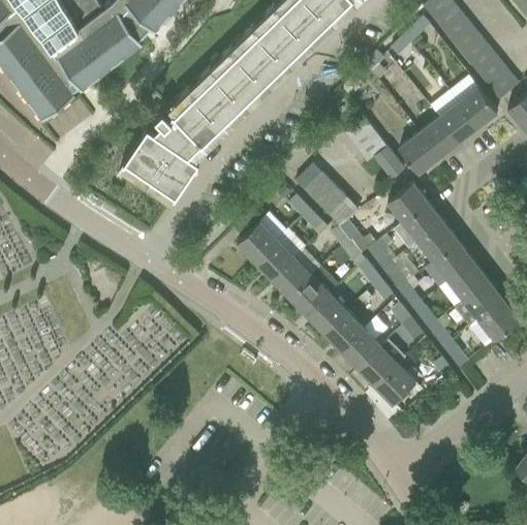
[(0,0),(0,54),(45,115),(79,90),(76,87),(83,83),(85,85),(146,38),(144,35),(154,24),(157,27),(182,0),(0,0)]
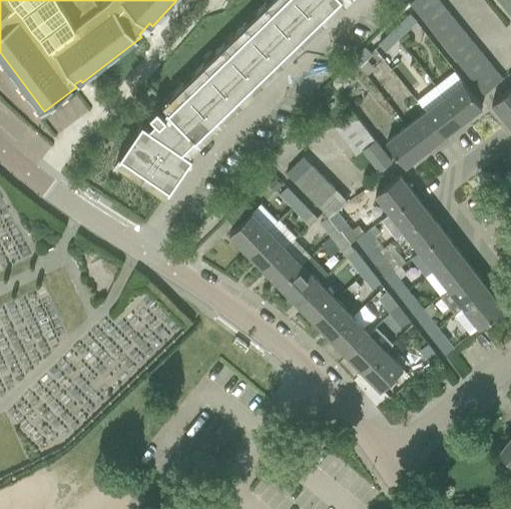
[(274,0),(269,5),(248,25),(227,45),(206,65),(186,85),(164,106),(169,111),(166,115),(160,109),(153,116),(157,120),(153,124),(150,127),(145,124),(118,164),(143,181),(168,198),(195,157),(193,156),(185,151),(197,140),(198,141),(219,120),(240,100),(262,80),(278,64),(282,60),(303,40),(324,20),(343,0),(274,0)]
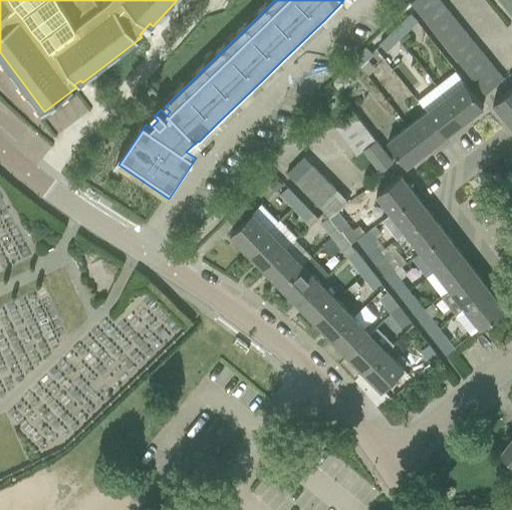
[(425,21),(444,6),(439,0),(418,0),(413,6),(425,21)]
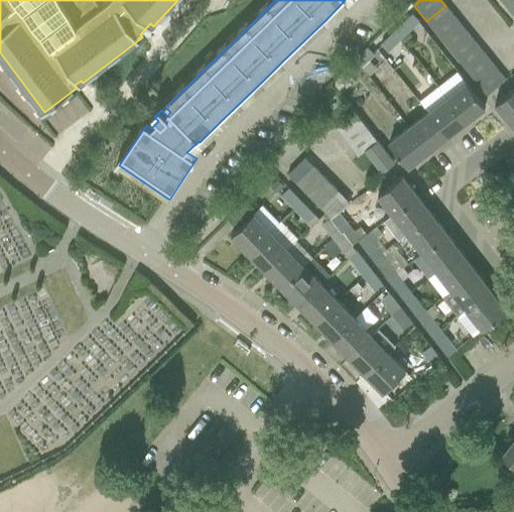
[(513,0),(499,0),(508,11),(513,6),(513,0)]
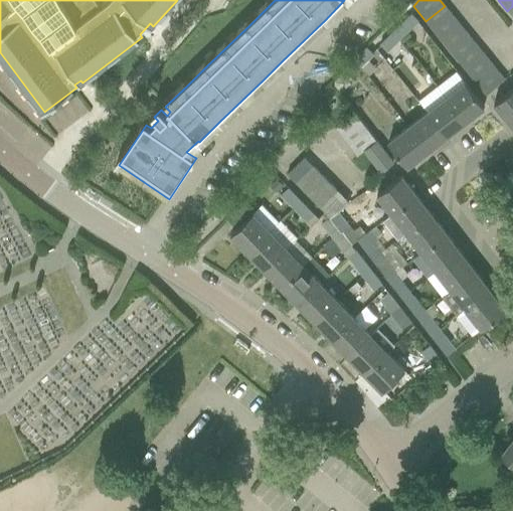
[(453,16),(445,6),(425,21),(434,31),(453,16)]
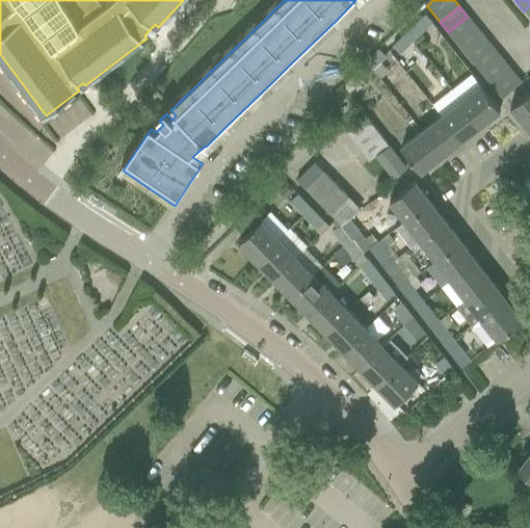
[(408,34),(417,43),(435,26),(427,17),(408,34)]
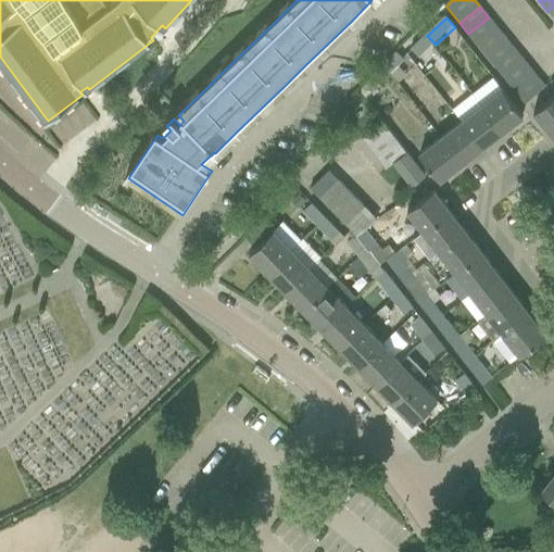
[(489,17),(468,34),(477,45),(498,28),(489,17)]
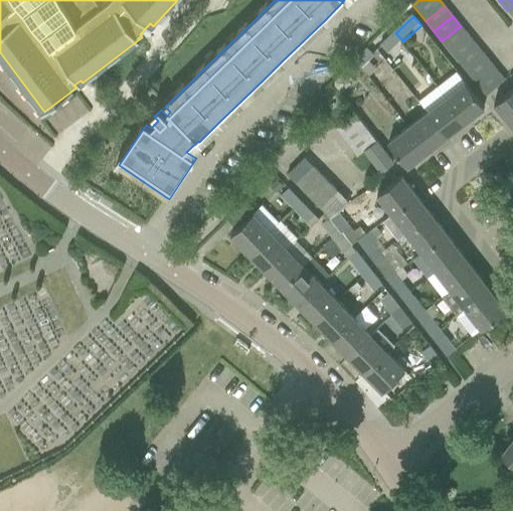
[(469,36),(461,26),(442,41),(450,52),(469,36)]
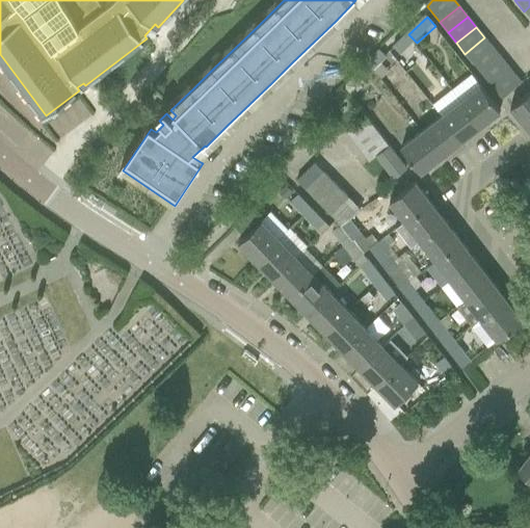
[(408,34),(394,49),(402,57),(417,43),(408,34)]
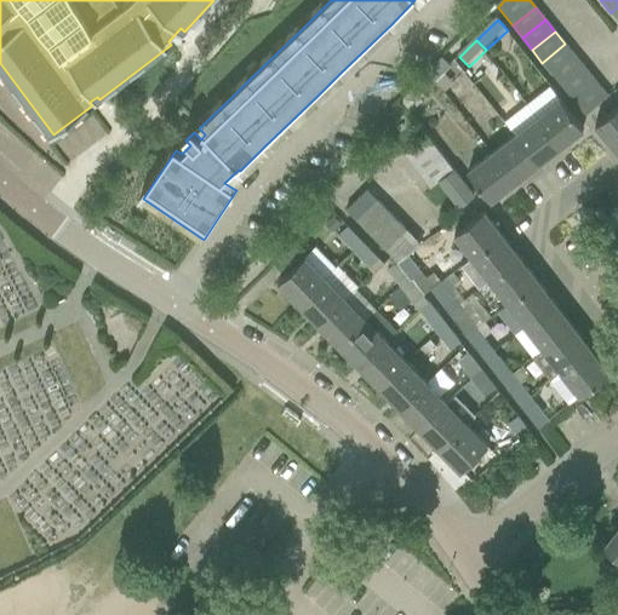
[(565,44),(542,63),(553,75),(576,57),(565,44)]
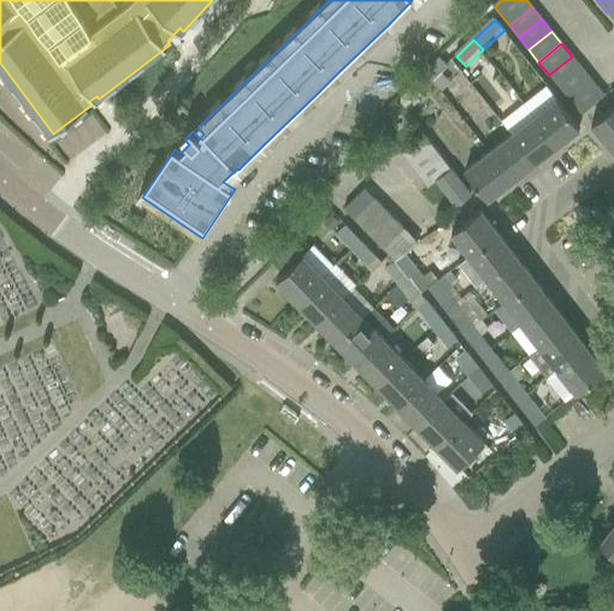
[(572,57),(549,75),(559,87),(582,69),(572,57)]
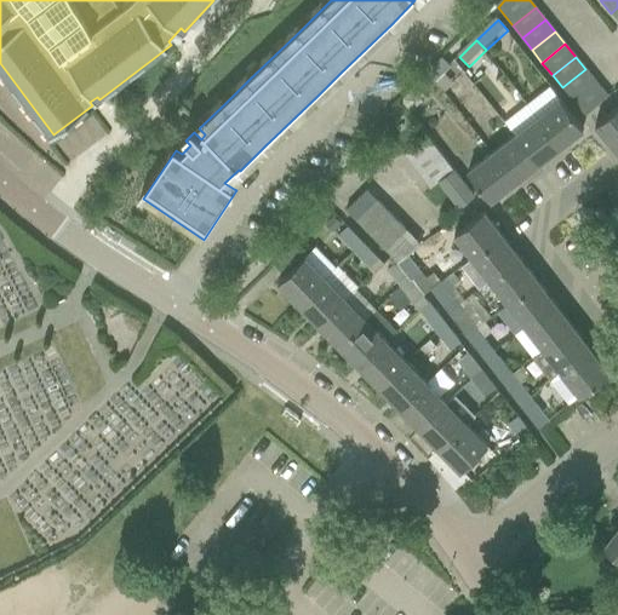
[(444,61),(428,75),(438,85),(452,72),(444,61)]
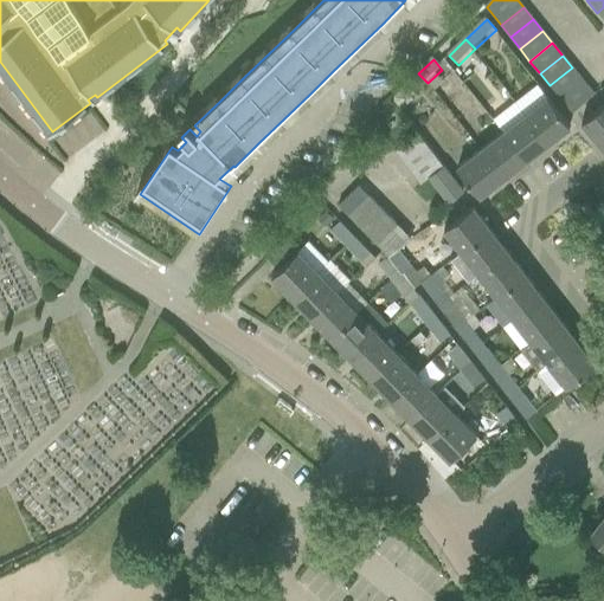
[(572,68),(550,85),(559,97),(582,79),(572,68)]
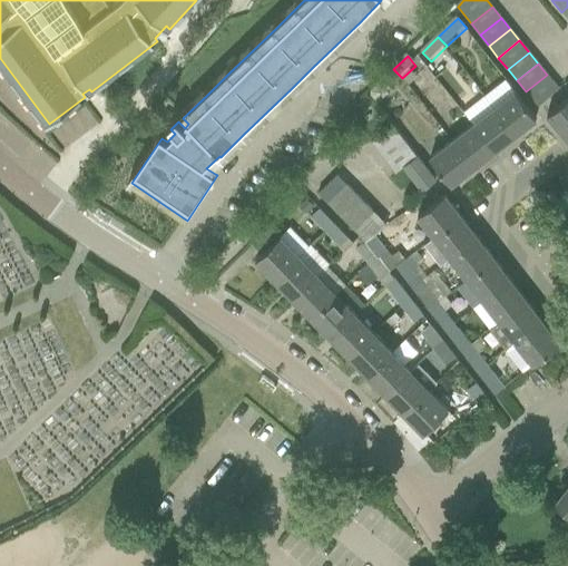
[(402,78),(393,69),(379,85),(388,94),(402,78)]
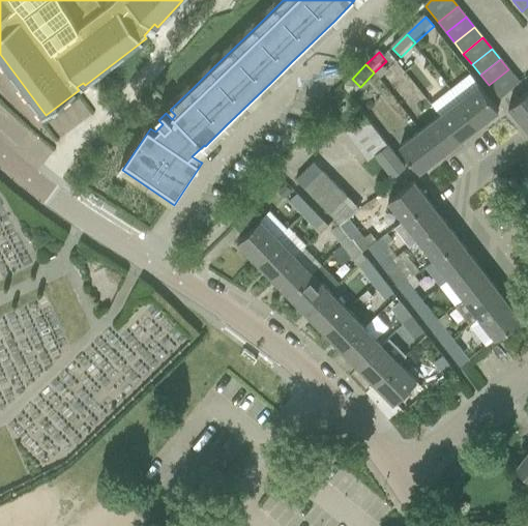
[(508,69),(489,85),(501,100),(521,85),(508,69)]
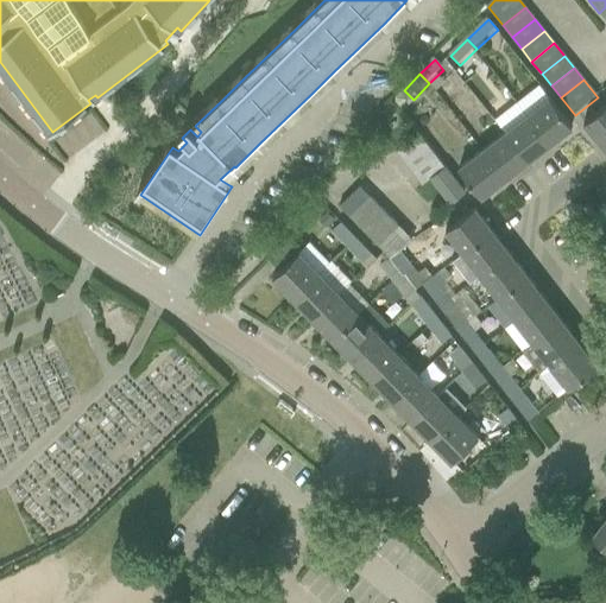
[(574,129),(553,102),(530,121),(550,147),(574,129)]
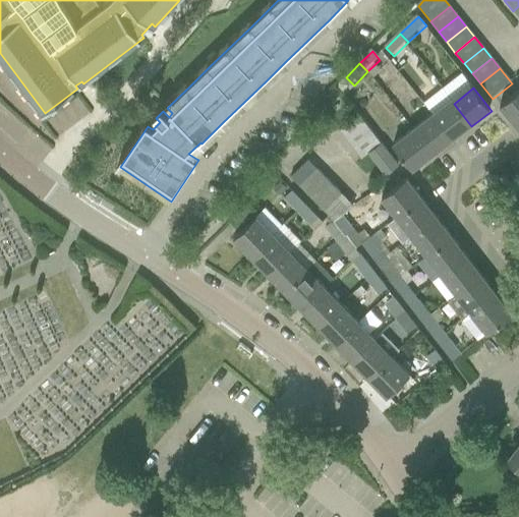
[(518,93),(502,108),(518,127),(518,93)]
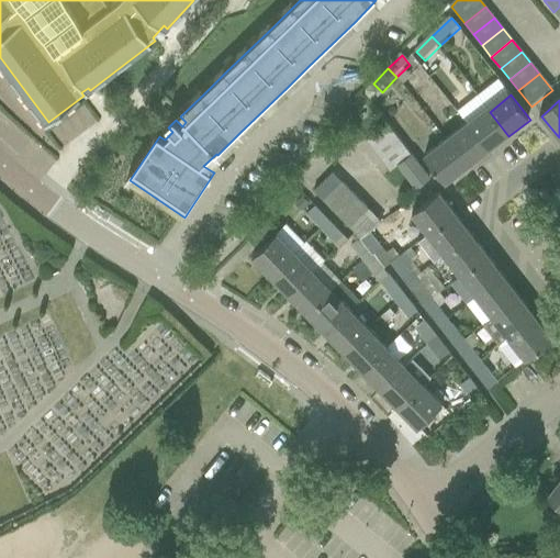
[(490,112),(469,127),(489,153),(508,136),(490,112)]
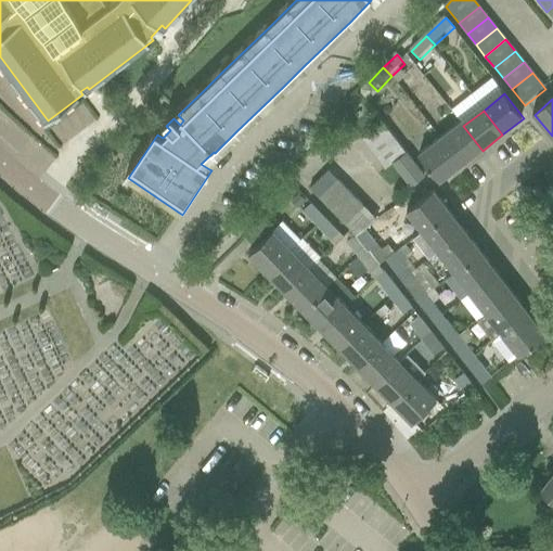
[(364,113),(357,118),(360,122),(367,116),(364,113)]
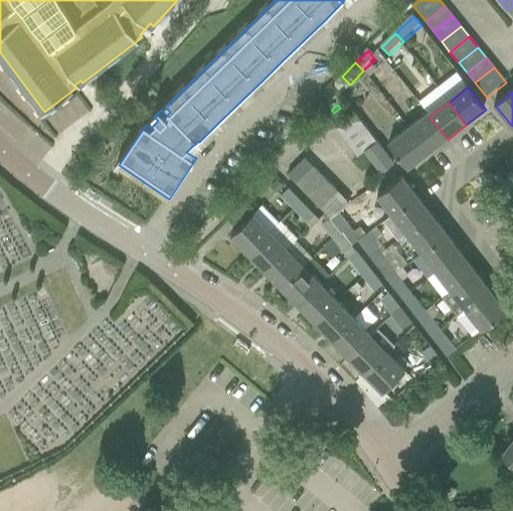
[(357,116),(353,118),(338,130),(360,159),(366,154),(379,144),(357,116)]
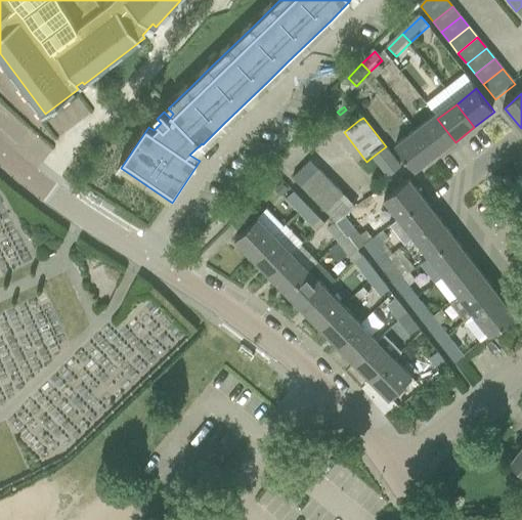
[(455,142),(437,119),(418,134),(436,157),(455,142)]
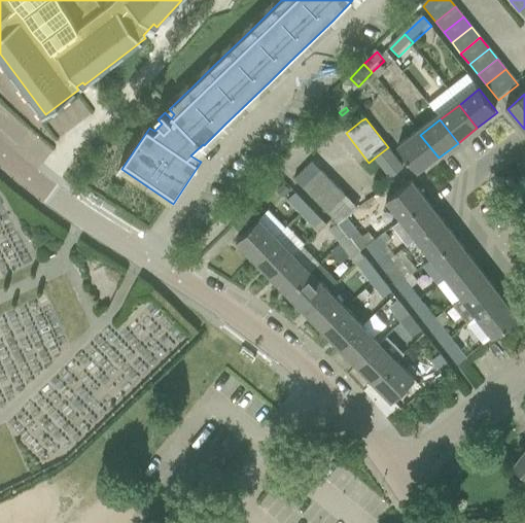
[(420,135),(400,150),(418,174),(439,158),(420,135)]
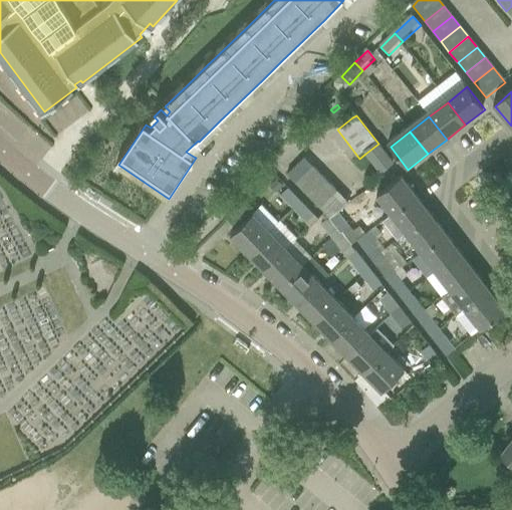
[(378,144),(365,154),(382,175),(395,165),(378,144)]
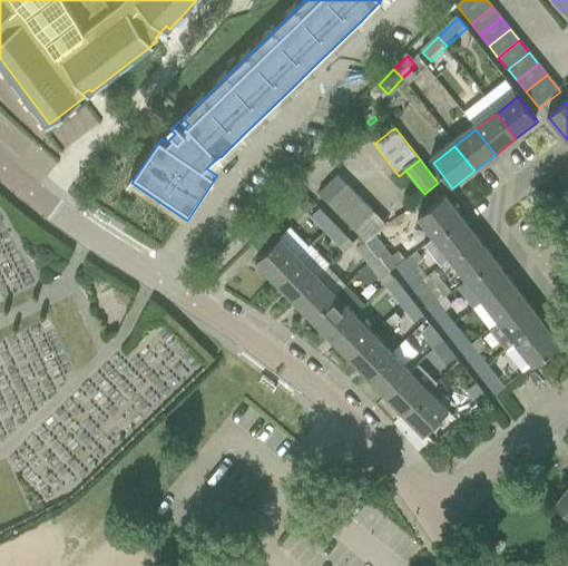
[(330,206),(350,187),(340,177),(321,196),(330,206)]
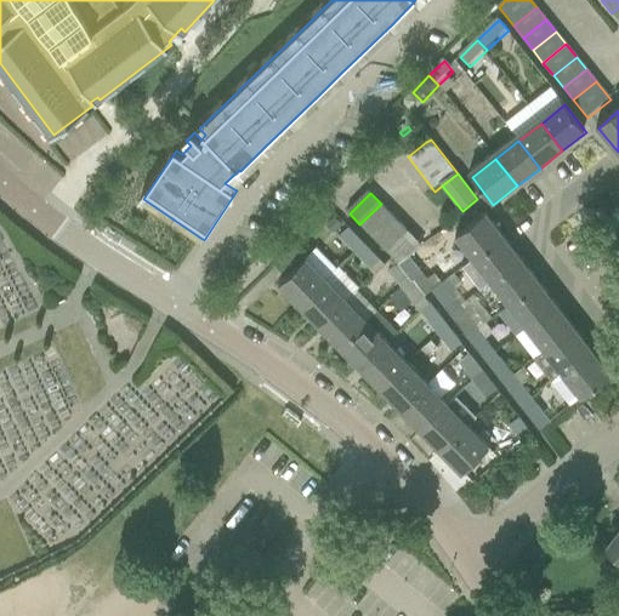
[(391,214),(381,204),(359,224),(370,234),(391,214)]
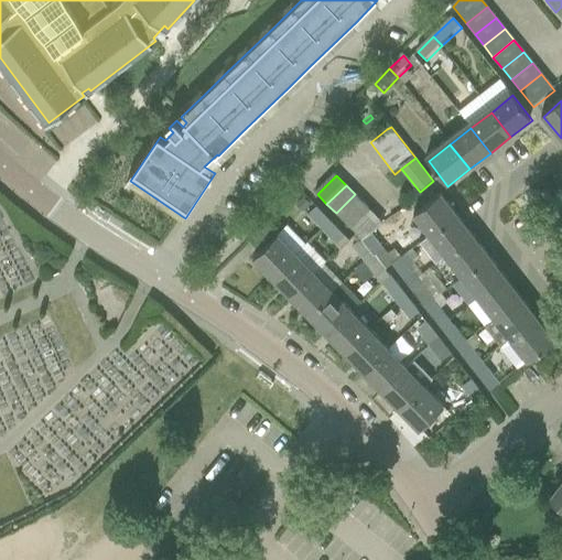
[(364,204),(355,194),(336,213),(345,223),(364,204)]
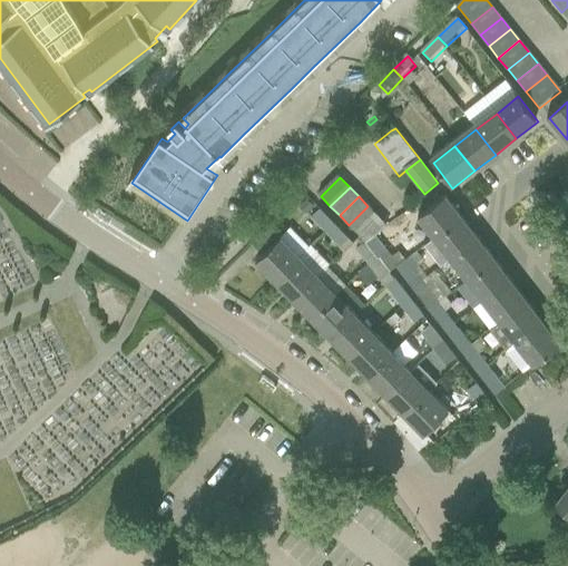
[(437,241),(463,220),(446,198),(420,218),(437,241)]
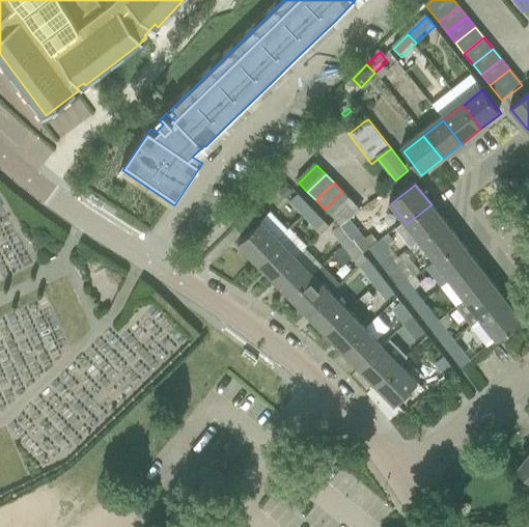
[(342,192),(325,210),(332,218),(351,200),(342,192)]
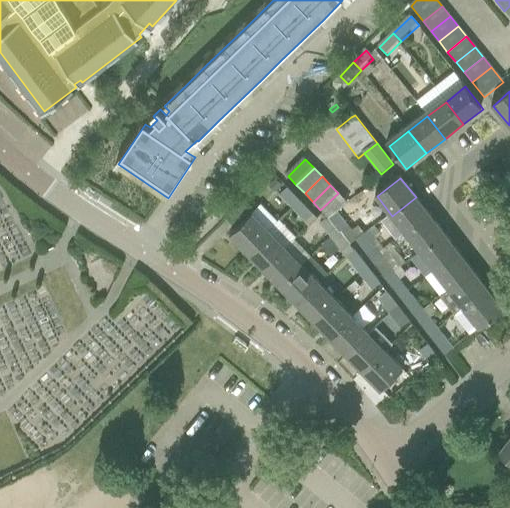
[(294,210),(301,203),(289,190),(281,197),(294,210)]
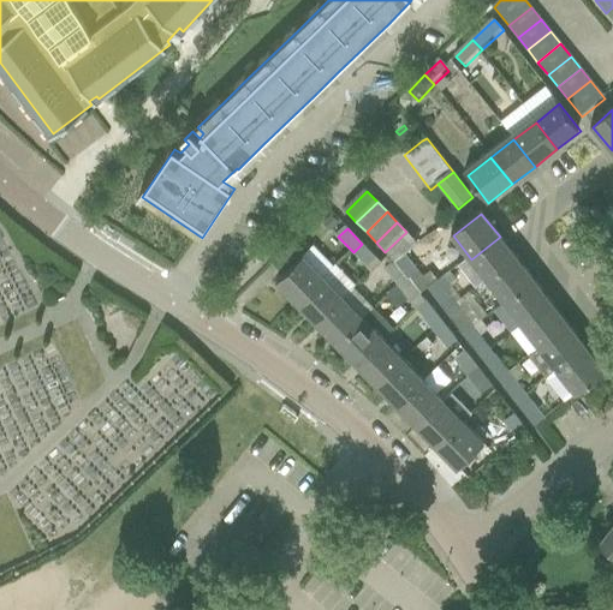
[(406,232),(385,252),(396,262),(397,263),(406,256),(420,246),(406,232)]
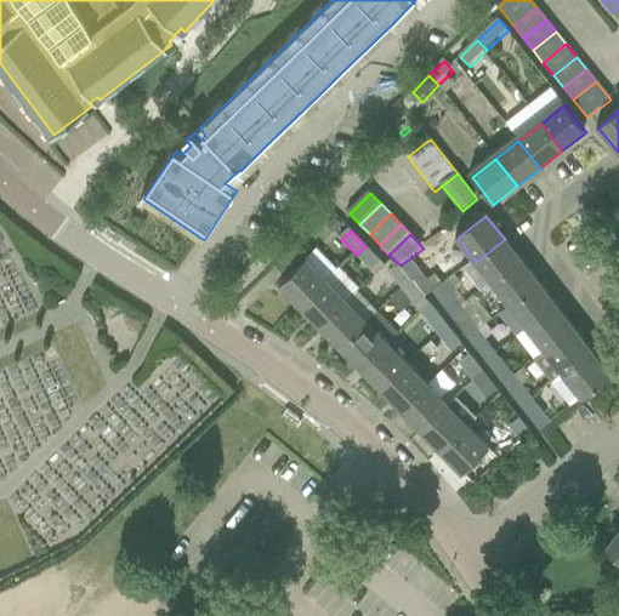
[(522,262),(505,239),(476,262),(493,285),(522,262)]
